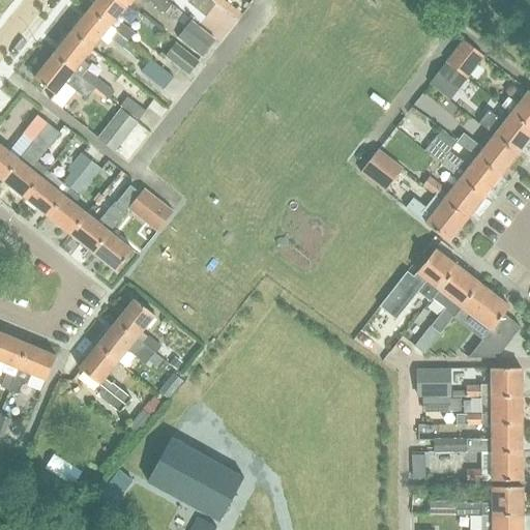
[(121,0),(95,0),(88,9),(109,27),(127,4),(121,0)]
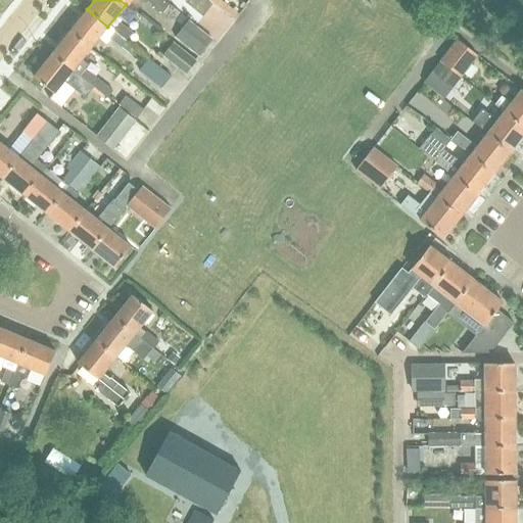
[(120,0),(126,4),(127,5),(131,0),(140,0),(145,3),(146,1),(160,13),(161,12),(172,20),(178,13),(161,0),(120,0)]
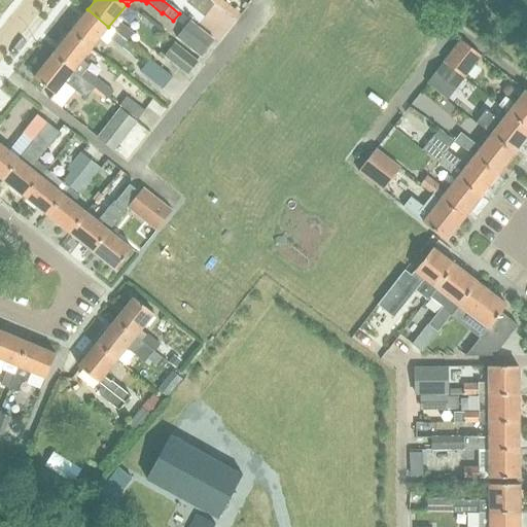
[(185,0),(184,2),(202,16),(211,5),(204,0),(185,0)]
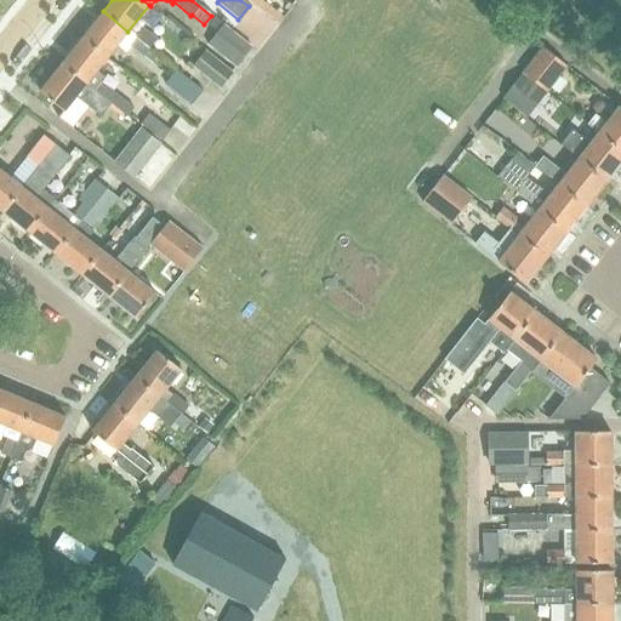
[(243,0),(275,26),(281,17),(260,0),(243,0)]
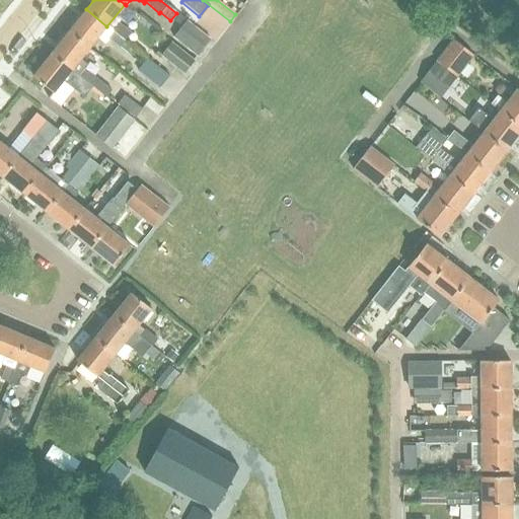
[(86,9),(68,31),(88,48),(97,38),(103,43),(107,38),(119,47),(124,41),(113,31),(106,26),(86,9)]
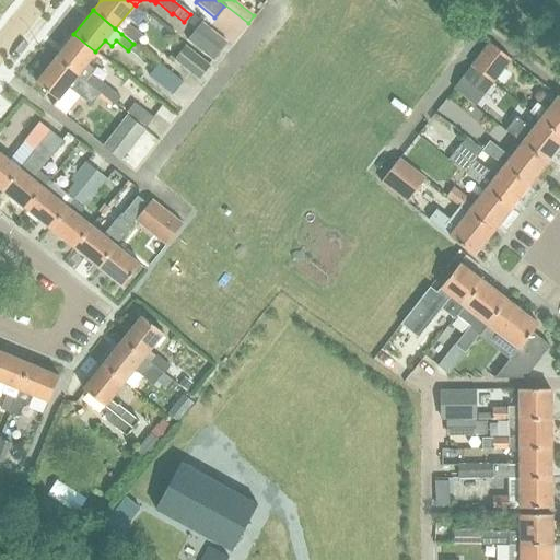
[(226,43),(200,23),(186,41),(212,61),(226,43)]
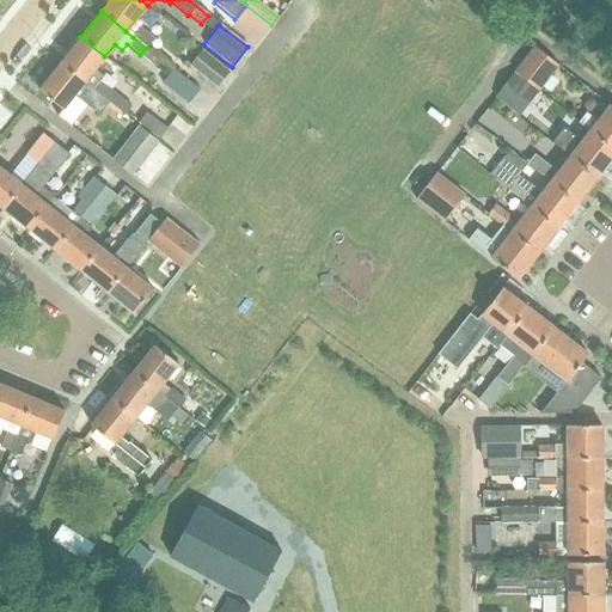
[(140,28),(133,37),(146,48),(153,38),(140,28)]
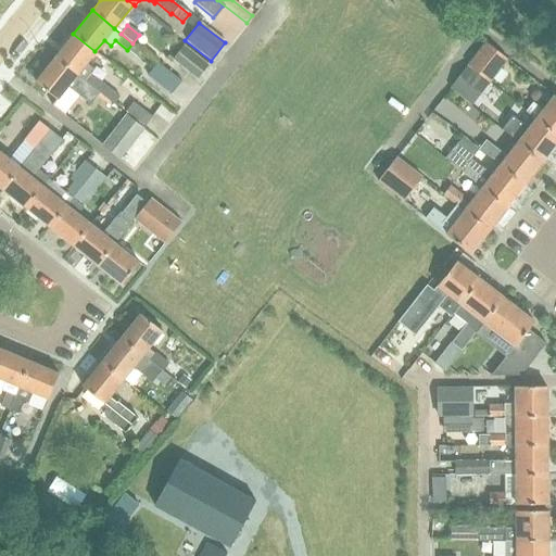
[(95,51),(73,34),(54,58),(99,92),(113,103),(118,96),(89,73),(93,68),(86,63),(95,51)]
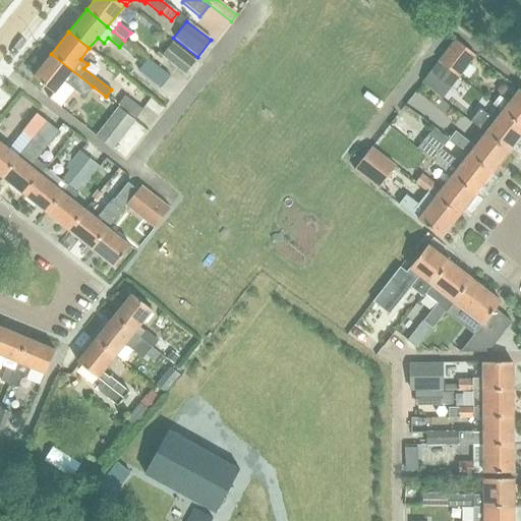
[(475,55),(456,40),(439,61),(458,76),(475,55)]
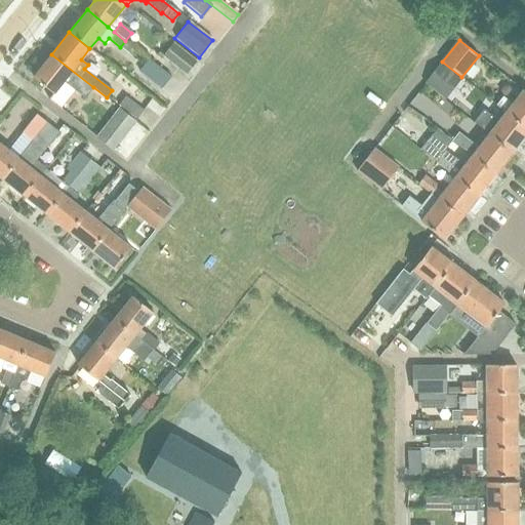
[(172,43),(161,56),(185,75),(195,62),(172,43)]
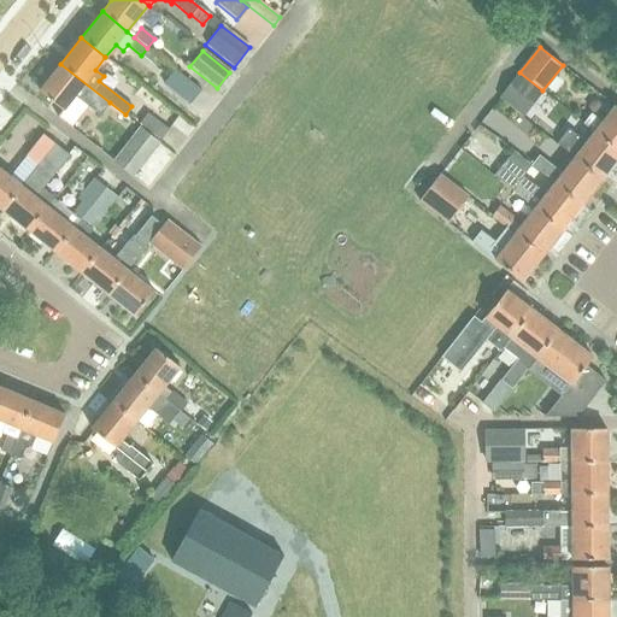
[(60,64),(39,90),(63,110),(57,118),(70,128),(88,106),(99,116),(110,103),(60,64)]
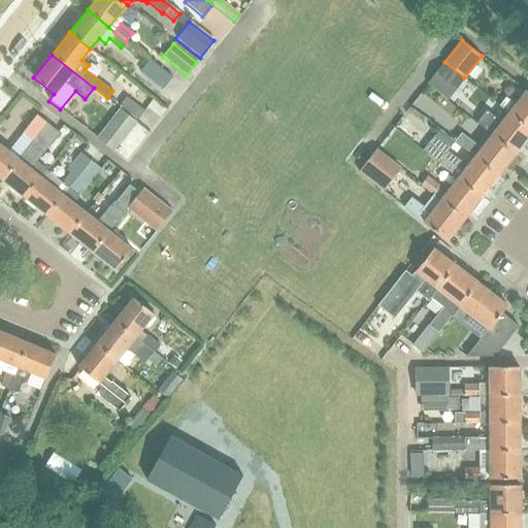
[(162,90),(171,77),(150,59),(139,71),(162,90)]
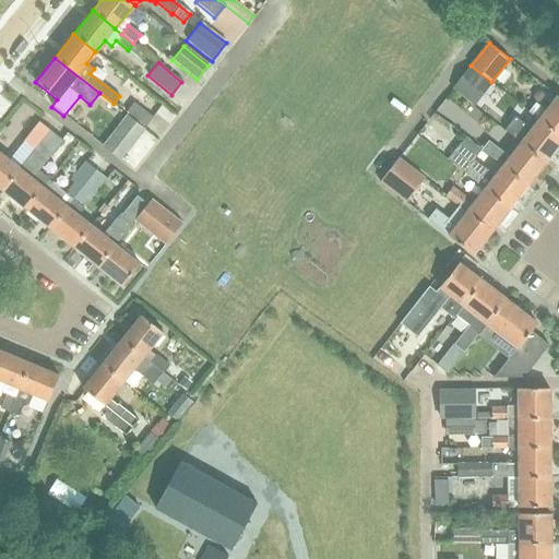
[(470,67),(452,88),(473,106),(490,84),(470,67)]
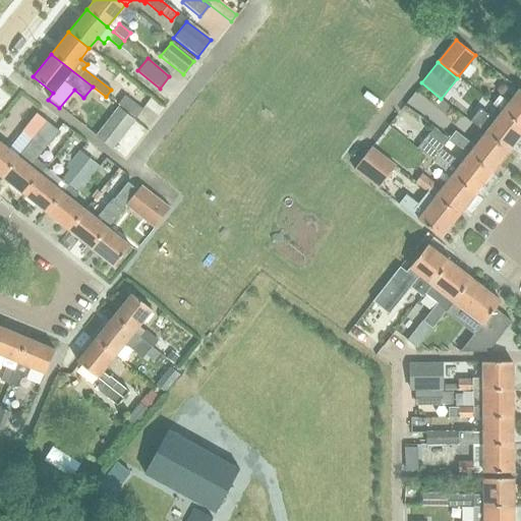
[(502,112),(520,127),(520,91),(519,90),(509,104),(499,96),(491,104),(502,112)]
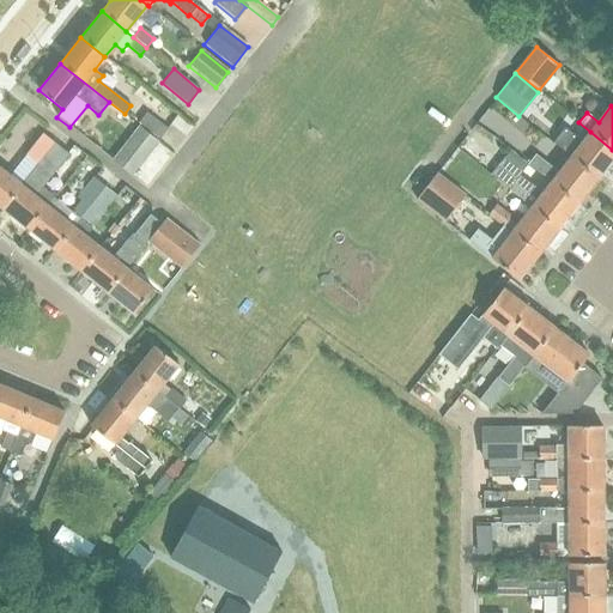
[(159,139),(167,128),(146,113),(138,123),(159,139)]
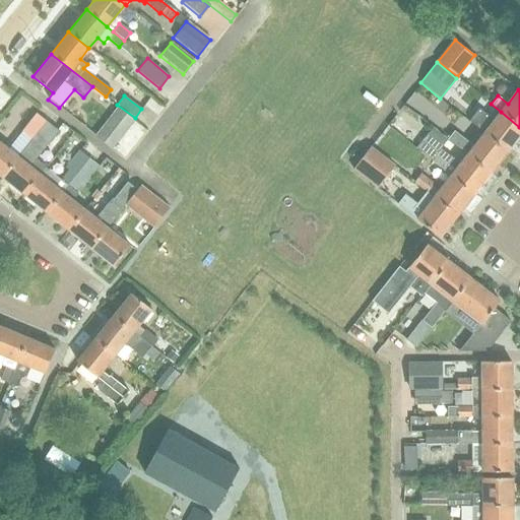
[(105,98),(96,110),(123,132),(132,119),(105,98)]
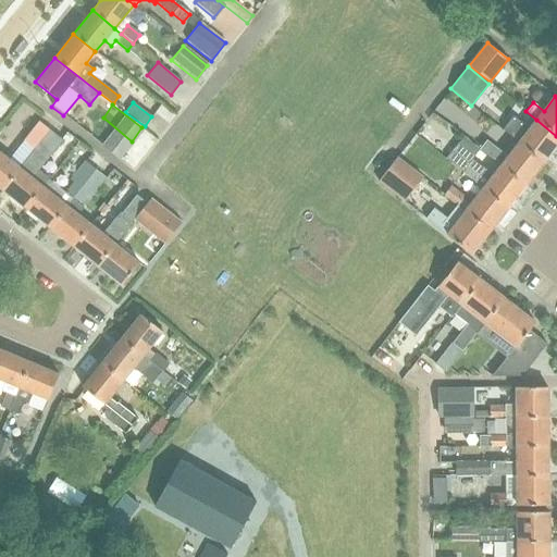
[(556,143),(556,136),(536,120),(529,130),(512,116),(502,130),(519,143),(543,162),(556,143)]
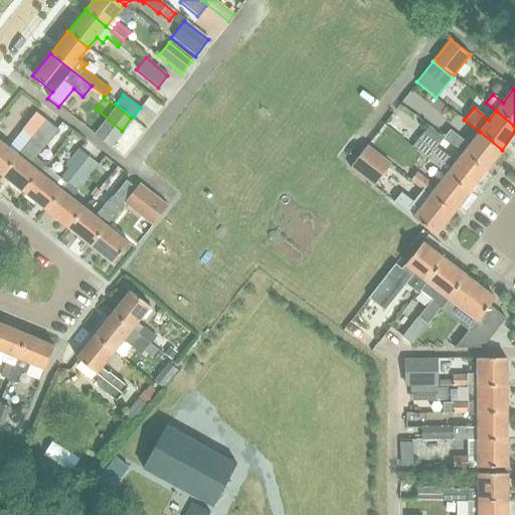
[(33,114),(20,130),(24,133),(31,138),(43,123),(33,114)]
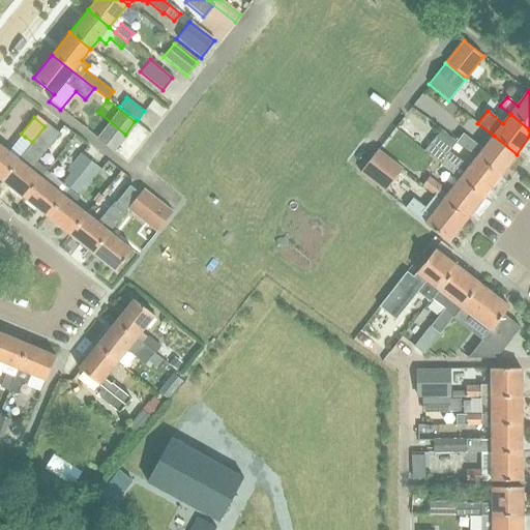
[(18,159),(1,180),(24,199),(40,178),(46,171),(34,163),(58,134),(47,124),(45,126),(32,142),(23,153),(18,159)]
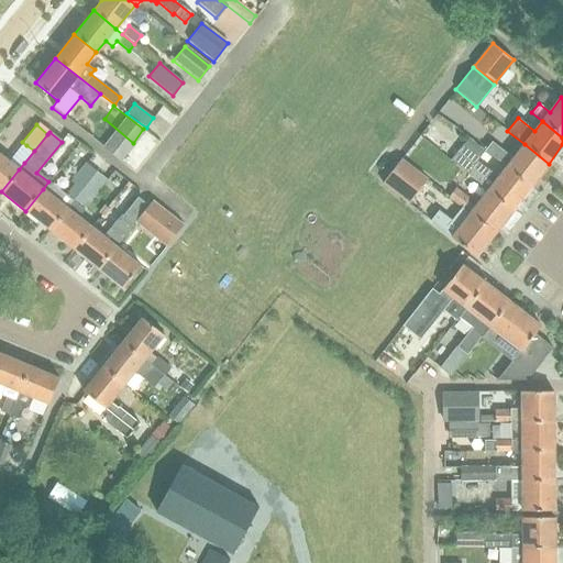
[(474,165),(485,152),(468,139),(451,162),(479,184),(486,175),(474,165)]
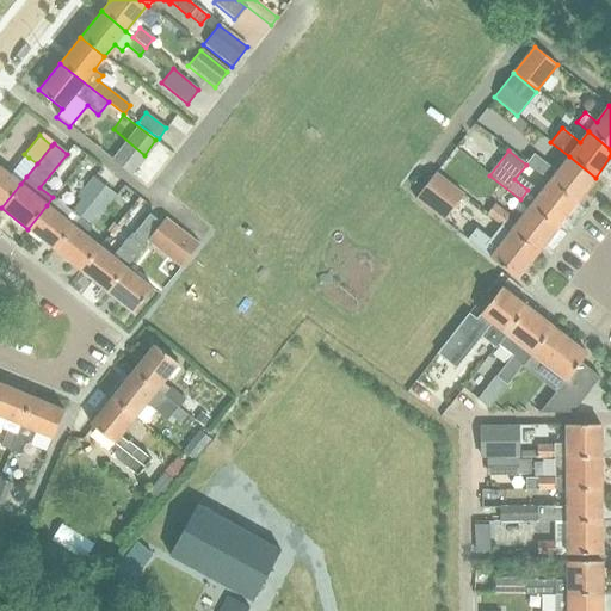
[(534,155),(526,165),(548,183),(549,181),(575,202),(596,178),(569,156),(556,173),(534,155)]
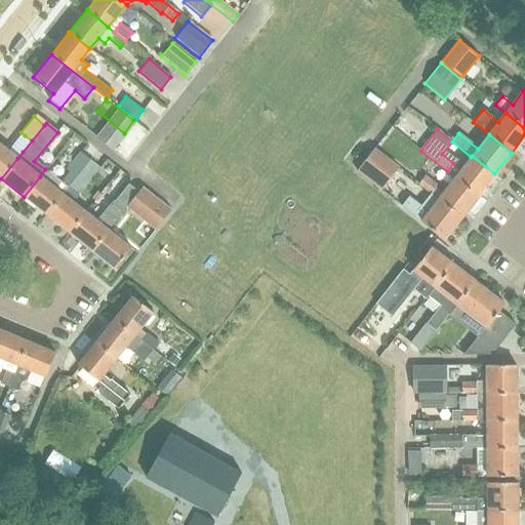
[(17,158),(0,144),(0,177),(1,178),(17,158)]
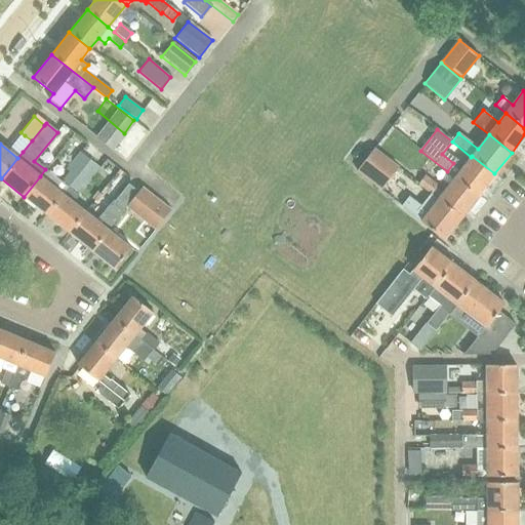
[(373,149),(356,170),(380,190),(397,167),(373,149)]
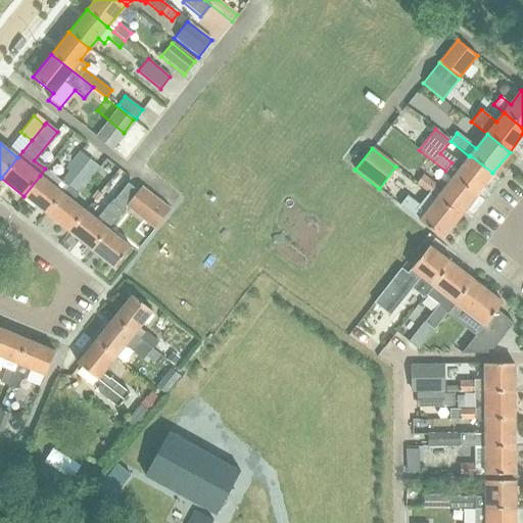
[(45,169),(40,176),(24,196),(46,215),(62,193),(67,187),(89,160),(79,152),(66,169),(68,171),(60,181),(45,169)]
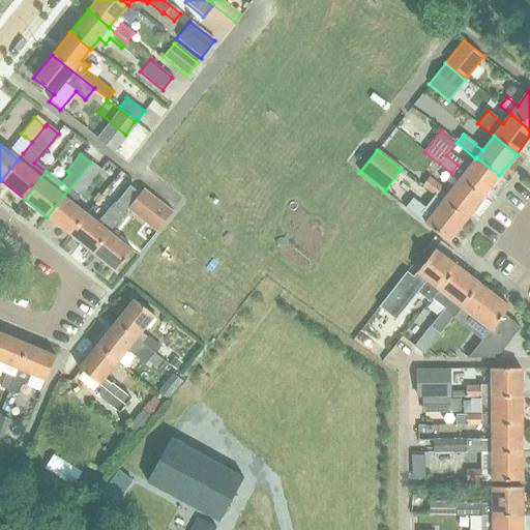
[(481,198),(499,175),(476,157),(475,158),(469,167),(461,160),(458,165),(451,173),(459,179),(481,198)]
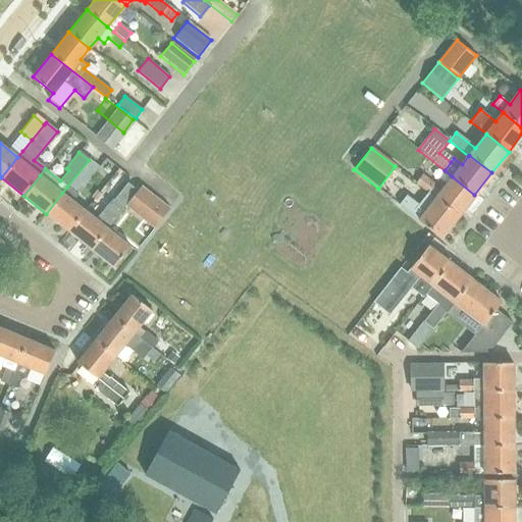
[(89,160),(67,187),(73,192),(83,180),(86,183),(98,166),(89,160)]
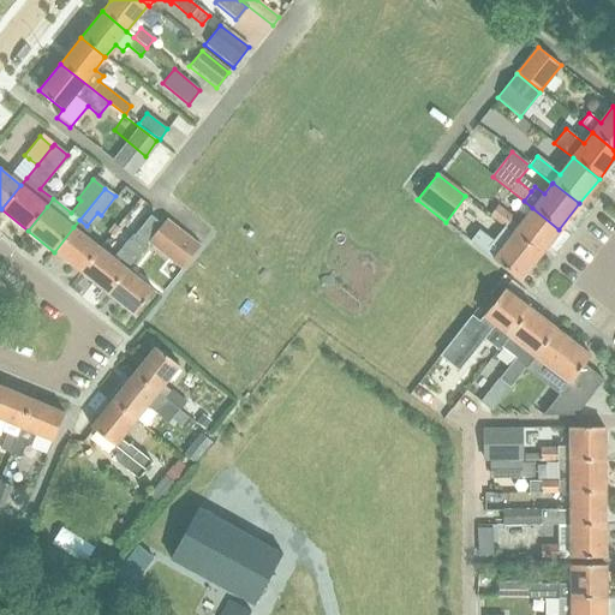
[(497,206),(490,215),(503,226),(513,233),(539,255),(559,230),(532,208),(518,227),(508,220),(512,216),(497,206)]
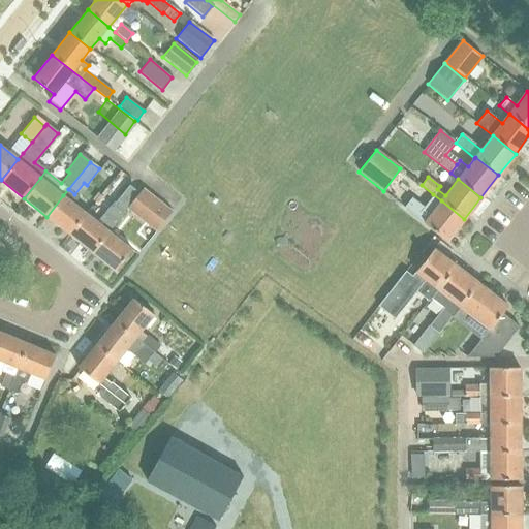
[(86,214),(69,235),(92,253),(109,232),(128,208),(139,193),(129,186),(113,206),(112,205),(97,223),(86,214)]
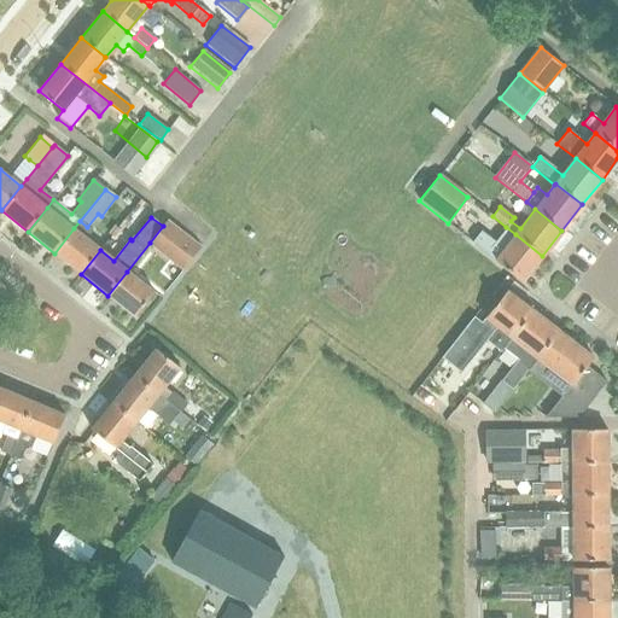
[(163,226),(150,243),(184,269),(202,248),(168,220),(163,226)]
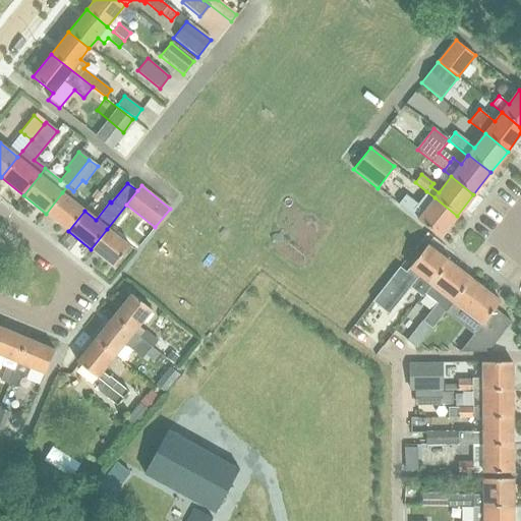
[(62,192),(46,214),(68,231),(84,211),(73,201),(78,195),(73,191),(67,186),(62,192)]
